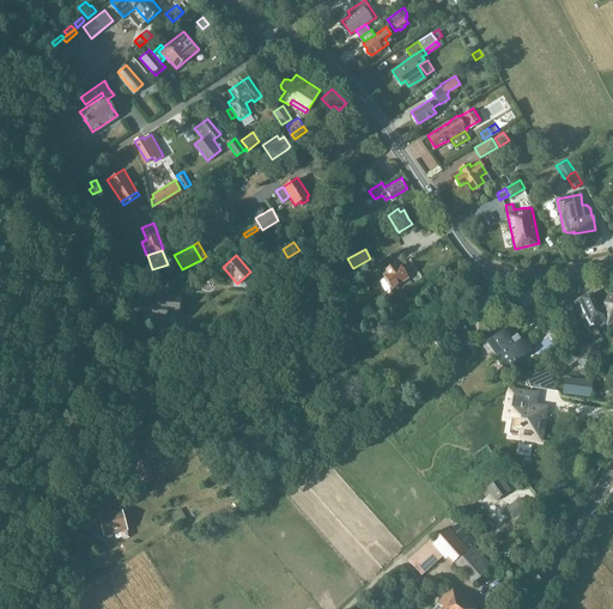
[(352,267),(347,259),(339,263),(344,270),(352,267)]
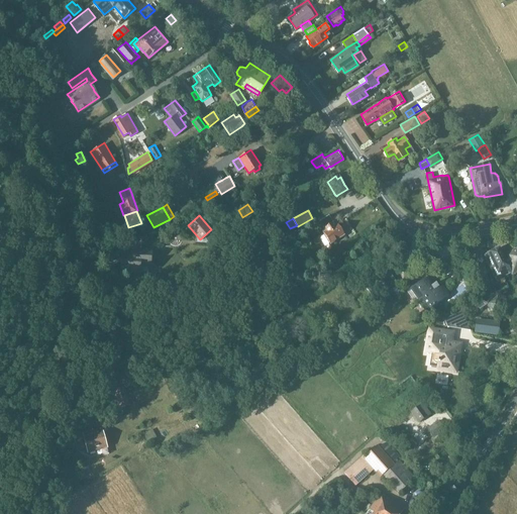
[(330,241),(330,242),(344,233),(337,221),(334,223),(332,221),(321,228),(324,232),(330,241)]
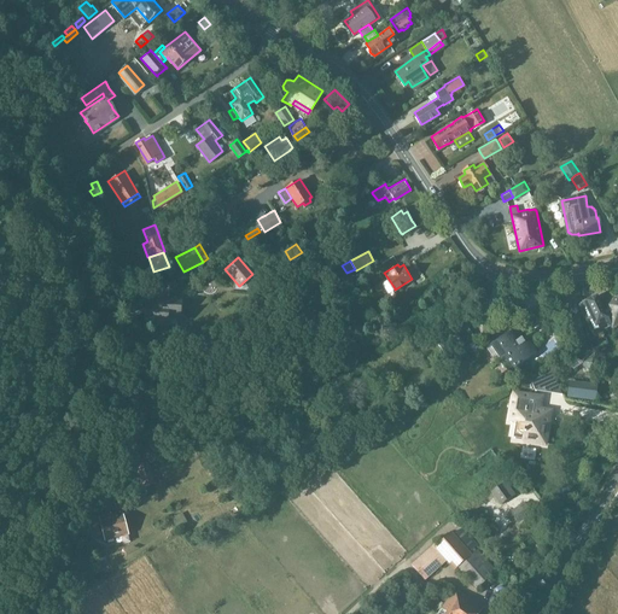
[(388,292),(395,288),(388,278),(382,282),(388,292)]
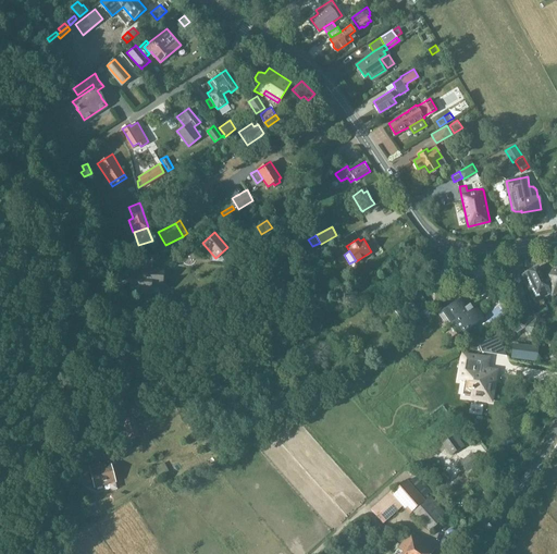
[(509,256),(502,258),(504,266),(504,267),(512,265),(510,259),(509,256)]
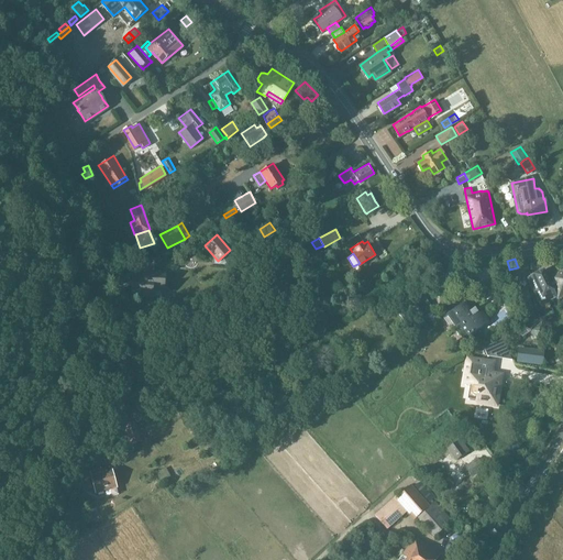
[(530,274),(526,276),(540,304),(556,295),(558,297),(562,294),(562,268),(562,267),(548,275),(543,267),(530,274)]
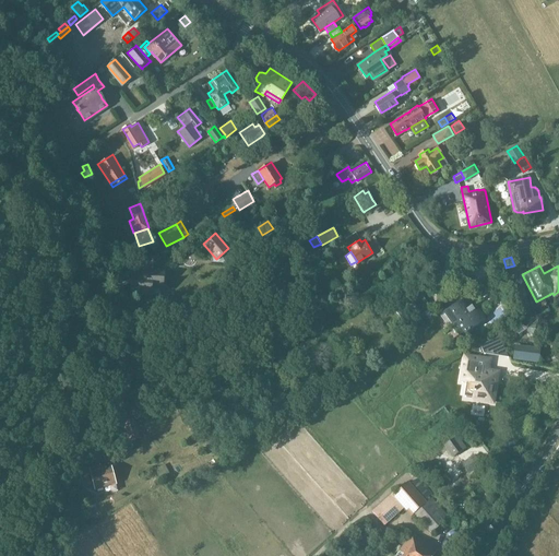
[(132,273),(131,294),(151,295),(151,293),(151,292),(161,293),(162,282),(162,268),(145,267),(144,273),(133,273),(132,273)]
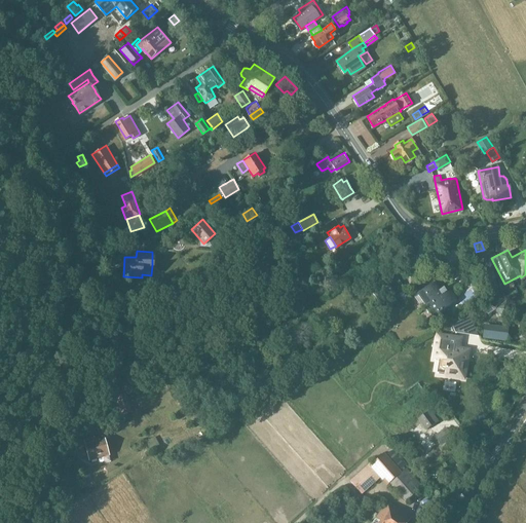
[(304,260),(297,263),(300,270),(307,266),(304,260)]
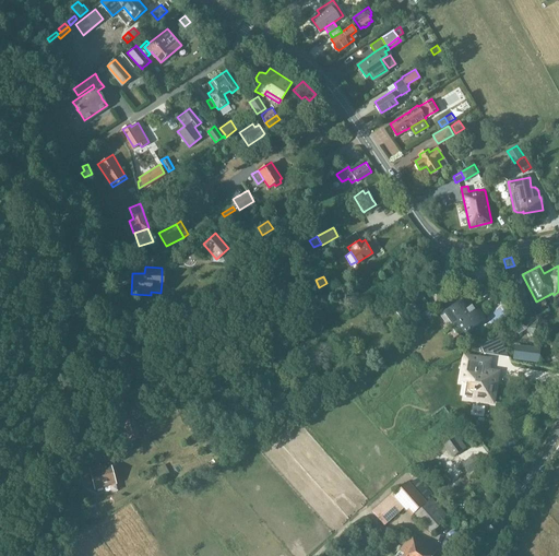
[(512,286),(510,287),(503,288),(507,300),(513,298),(518,312),(531,308),(523,283),(512,286)]
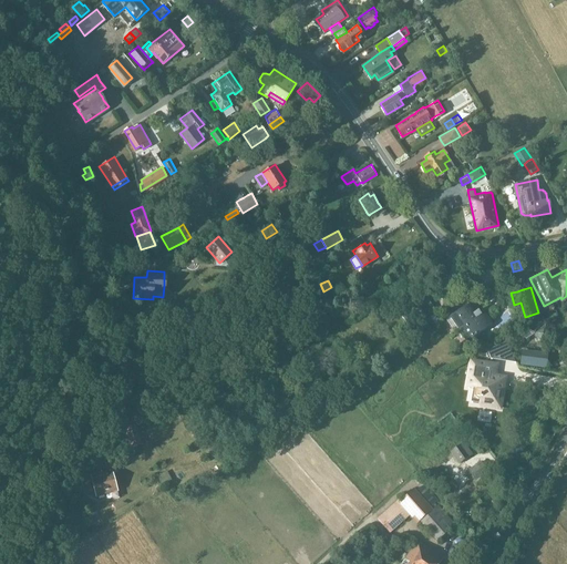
[(450,316),(460,330),(462,328),(470,339),(492,324),(484,311),(478,315),(470,301),(450,316)]
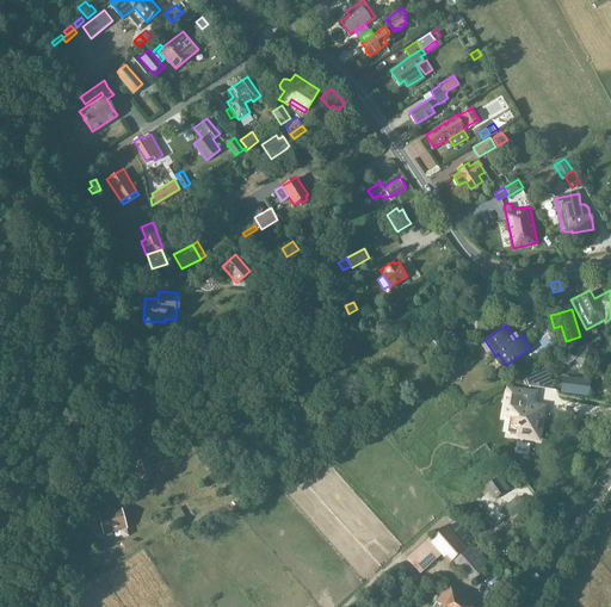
[(575,357),(582,369),(594,360),(586,350),(575,357)]
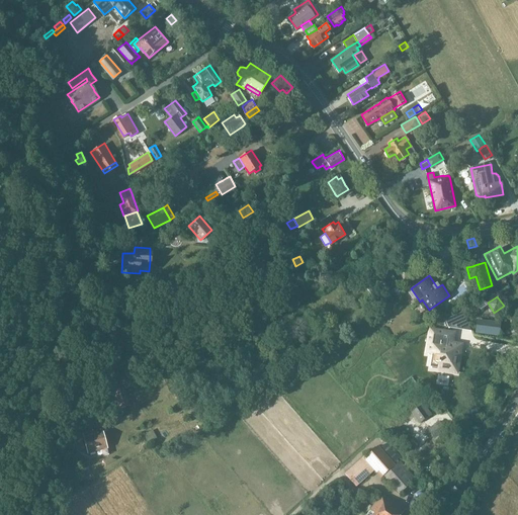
[(445,317),(448,324),(464,317),(461,310),(445,317)]
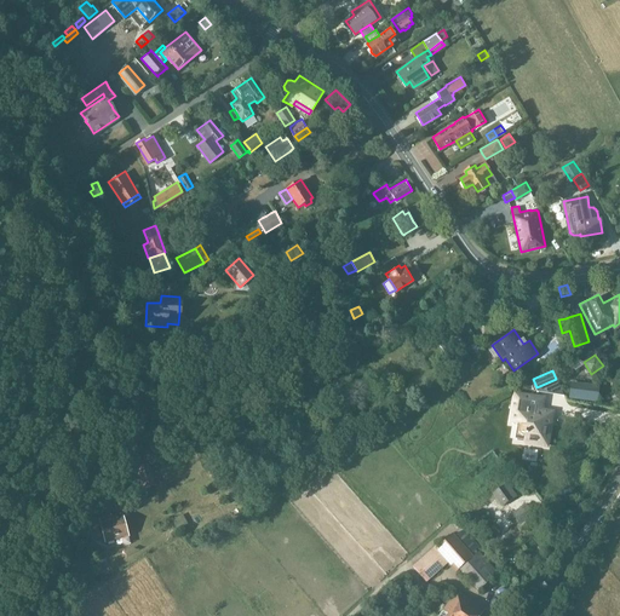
[(570,396),(593,398),(598,399),(598,395),(600,391),(600,385),(601,380),(574,376),(573,381),(572,381),(570,396)]
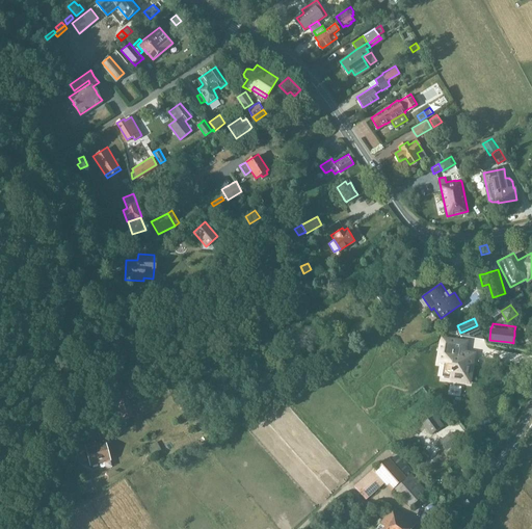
[(450,376),(450,377),(469,380),(473,352),(463,351),(464,346),(464,343),(464,341),(442,338),(437,362),(445,363),(443,370),(447,375),(450,376)]
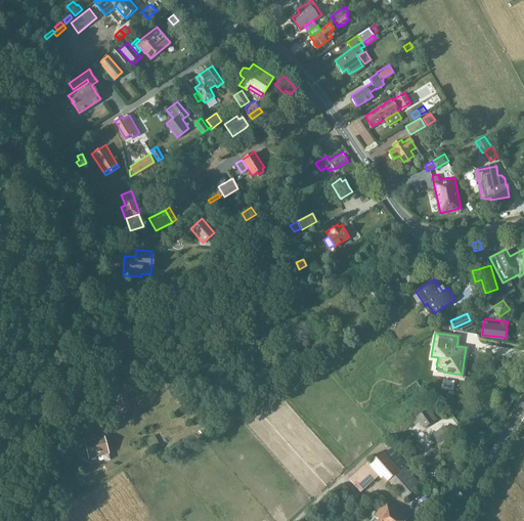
[(122,381),(122,380),(113,383),(116,394),(121,411),(131,407),(126,391),(131,389),(128,379),(122,381)]
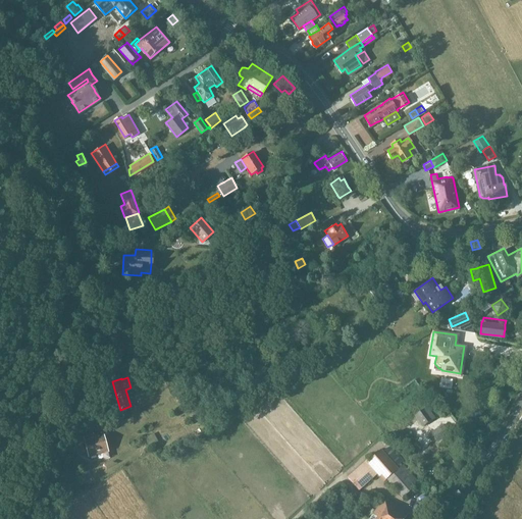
[(93,401),(85,403),(89,416),(97,413),(93,401)]
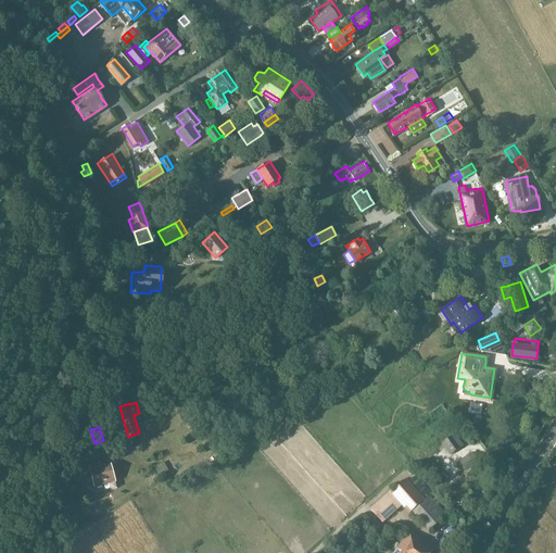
[(454,431),(441,441),(444,445),(450,453),(463,443),(454,431)]
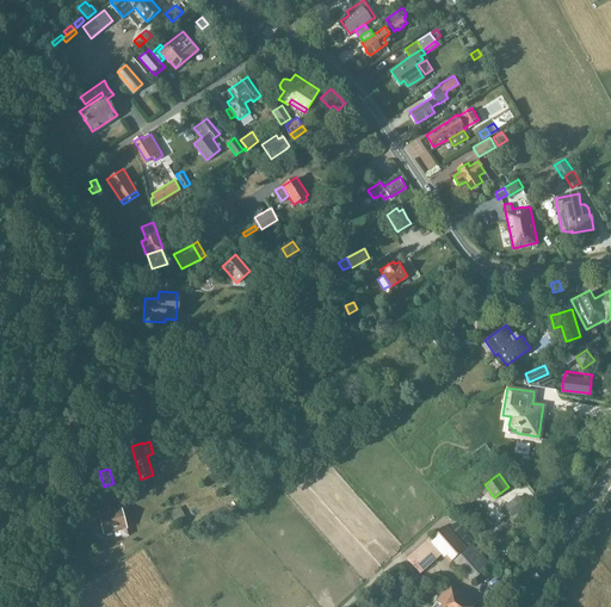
[(96,475),(87,477),(91,487),(98,484),(96,475)]
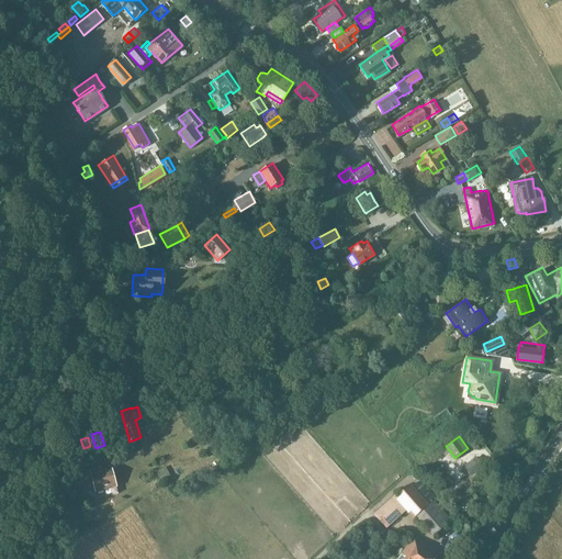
[(465,464),(471,471),(482,464),(476,456),(465,464)]
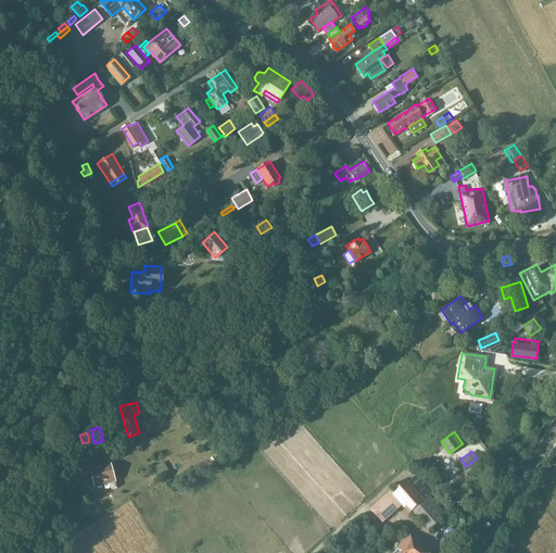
[(88,463),(95,486),(116,480),(111,461),(115,460),(113,453),(108,455),(110,461),(109,461),(108,459),(100,461),(100,460),(88,463)]
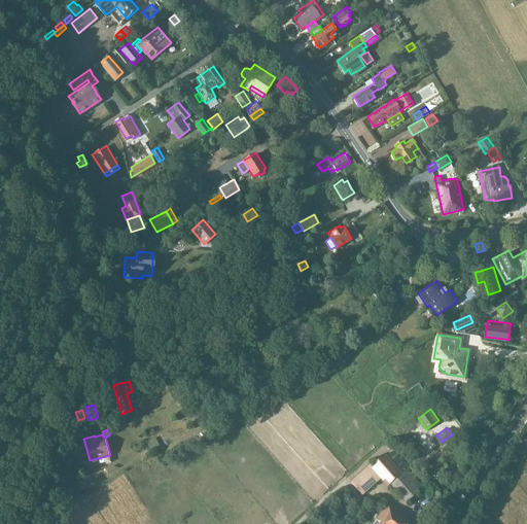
[(147,441),(151,448),(160,444),(154,435),(147,441)]
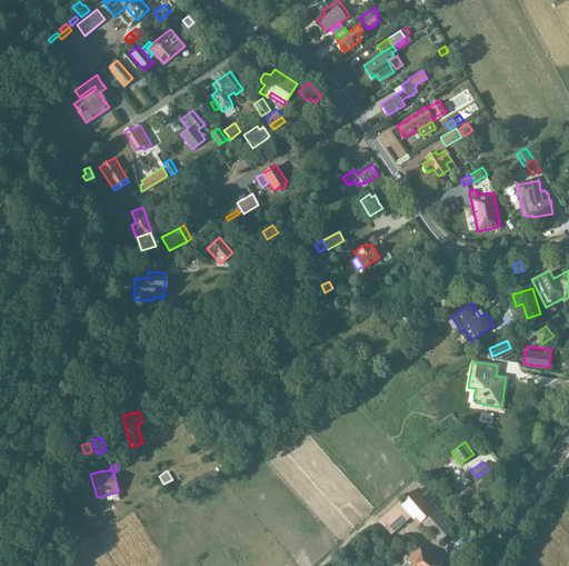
[(438,492),(447,502),(449,500),(458,487),(453,480),(438,492)]
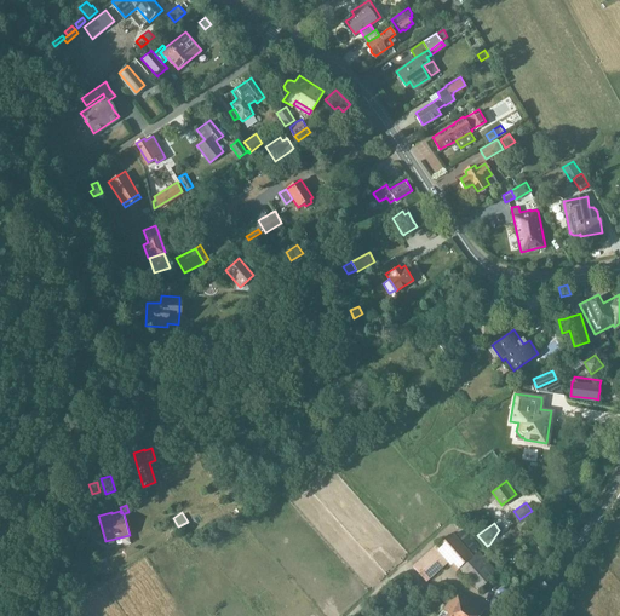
[(463,527),(454,533),(470,551),(478,543),(463,527)]
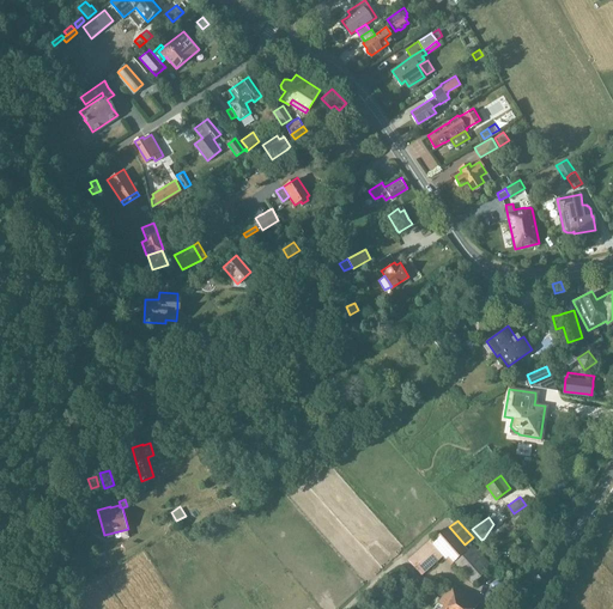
[(407,558),(422,573),(443,553),(451,562),(454,561),(473,583),(493,565),(473,543),(468,548),(465,544),(449,527),(448,525),(432,540),(431,537),(407,558)]
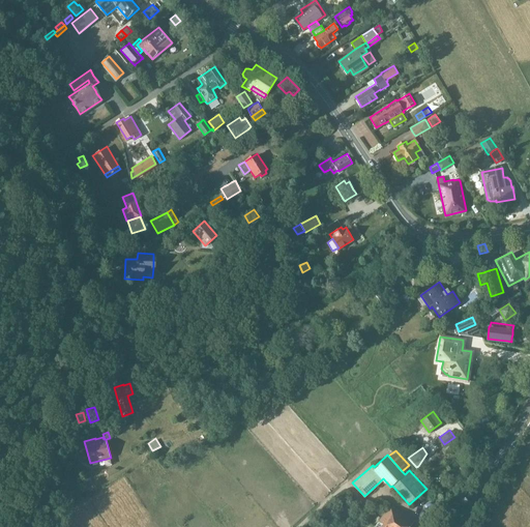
[(409,526),(414,520),(390,503),(373,526),(409,526)]
